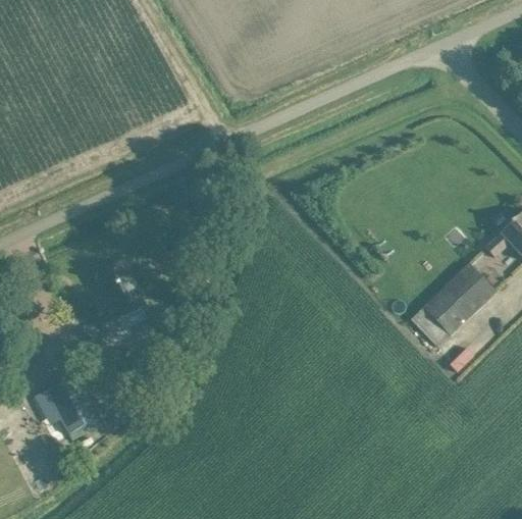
[(521,212),(485,247),(494,256),(510,242),(521,254),(521,212)]
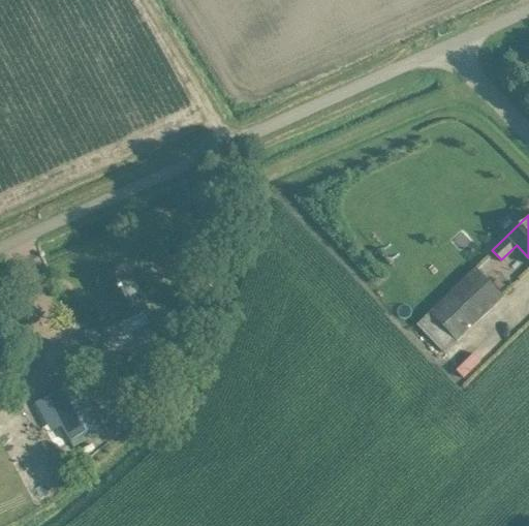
[(415,323),(443,352),(502,296),(474,267),(415,323)]
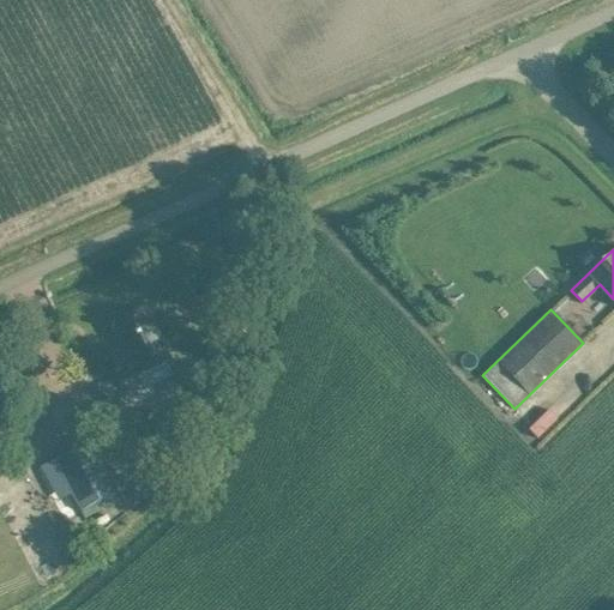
[(170,361),(152,322),(149,324),(143,310),(115,324),(127,351),(112,358),(122,382),(170,361)]
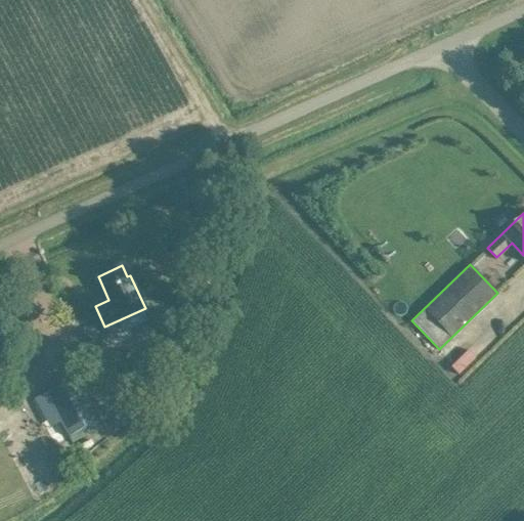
[(32,398),(55,443),(99,421),(76,376),(32,398)]
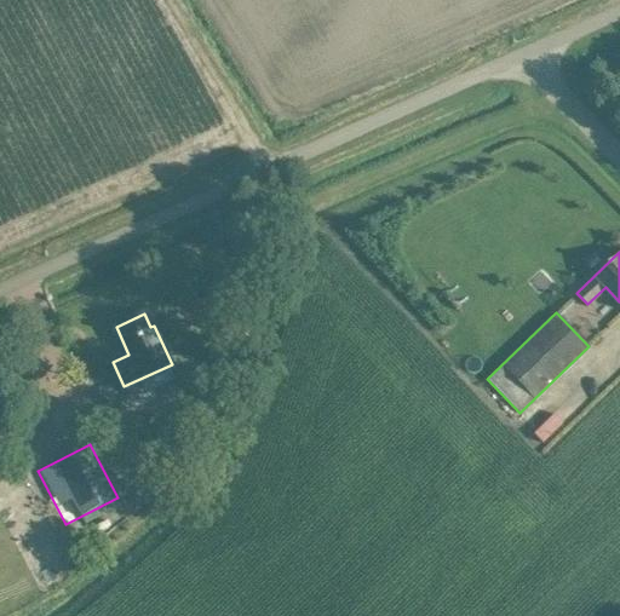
[(47,588),(76,573),(33,489),(4,505),(47,588)]
